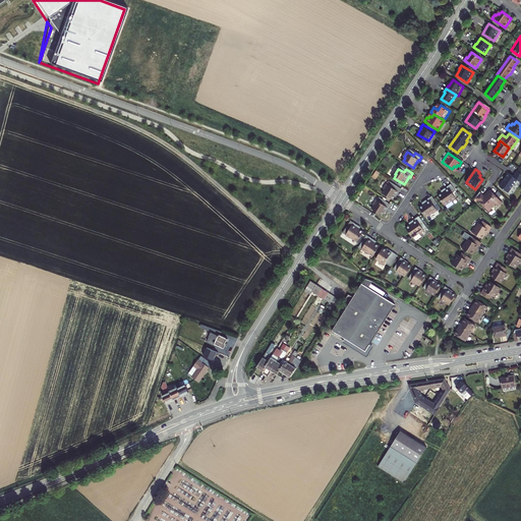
[(508,172),(499,186),(510,193),(518,180),(520,182),(520,172),(518,171),(514,176),(508,172)]
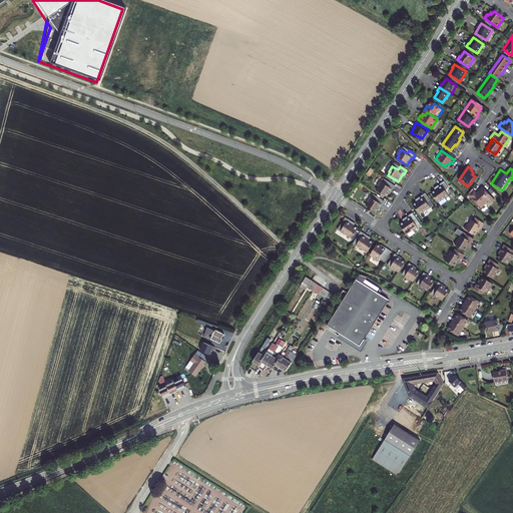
[(435,189),(431,191),(438,202),(445,197),(449,195),(445,189),(448,187),(444,180),(437,185),(438,186),(435,189)]
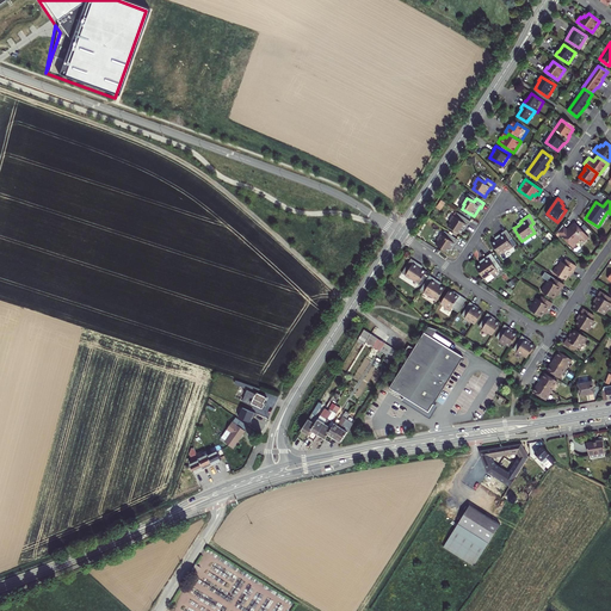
[(452,223),(450,227),(462,235),(464,230),(468,226),(469,226),(471,222),(464,217),(462,221),(455,216),(451,222),(452,223)]
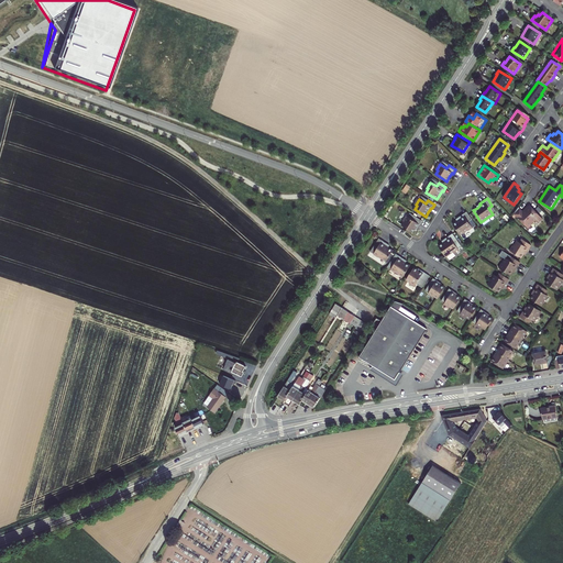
[(521,208),(516,214),(519,218),(518,219),(529,229),(536,221),(539,224),(544,219),(529,206),(525,211),(521,208)]
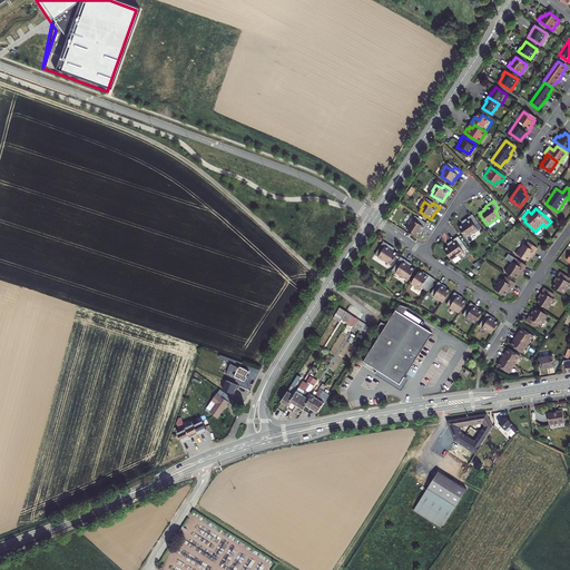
[(462,223),(458,226),(465,237),(473,232),(473,233),(478,229),(473,223),(478,220),(472,213),(464,218),(465,220),(462,223)]
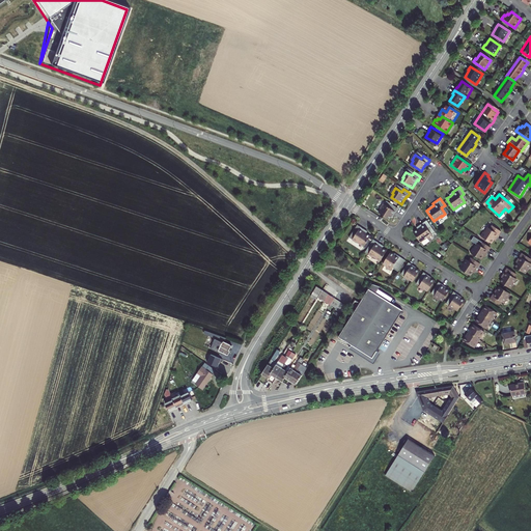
[(381,210),(379,213),(389,219),(391,216),(394,211),(396,212),(398,208),(391,204),(389,207),(384,203),(380,208),(381,210)]
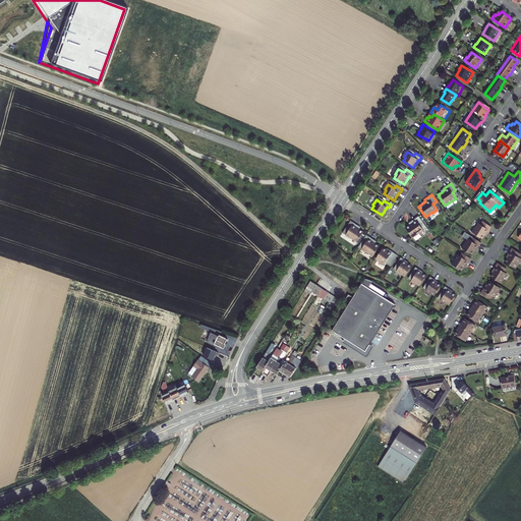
[(410,225),(406,228),(413,238),(420,233),(420,234),(424,231),(420,226),(424,223),(419,217),(412,221),(413,223),(410,225)]
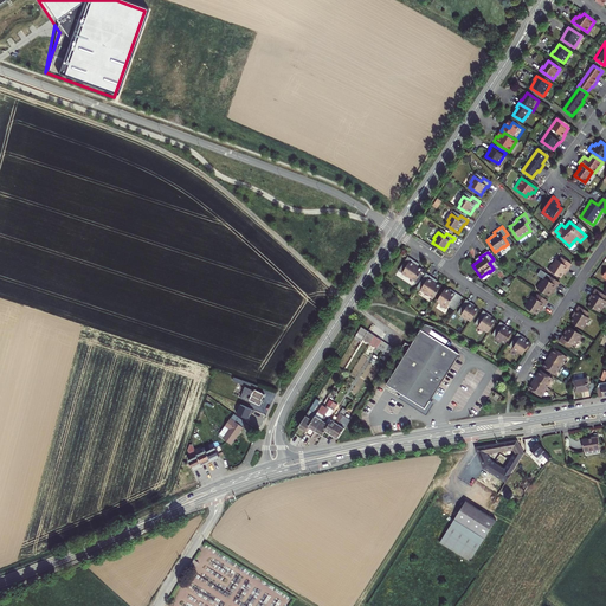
[(407,257),(403,265),(406,268),(401,275),(406,277),(407,277),(416,282),(423,270),(418,266),(414,264),(416,263),(407,257)]
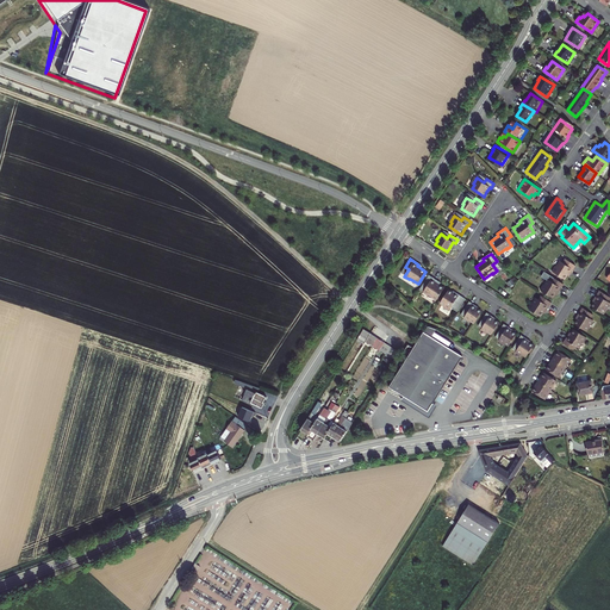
[(556,267),(553,272),(565,280),(568,275),(570,273),(571,274),(576,266),(566,259),(564,262),(561,261),(556,267)]
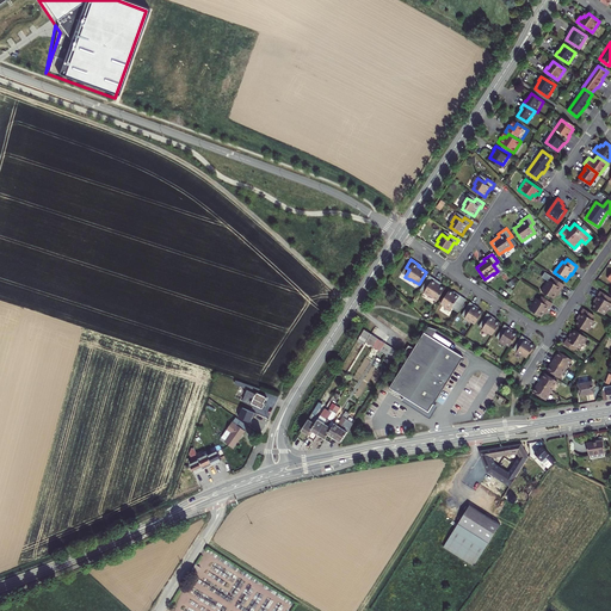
[(430,276),(424,284),(429,287),(424,292),(429,296),(429,295),(437,301),(445,288),(440,285),(437,283),(438,281),(430,276)]
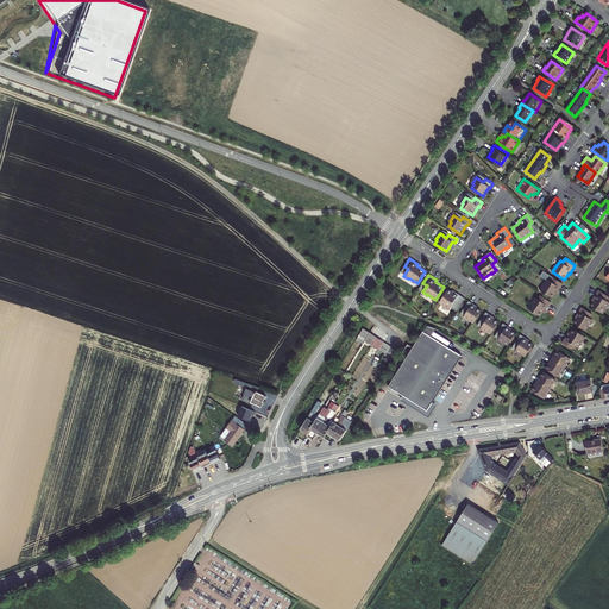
[(544,286),(542,284),(540,289),(552,297),(554,294),(557,290),(558,292),(563,283),(553,277),(551,281),(547,280),(544,286)]
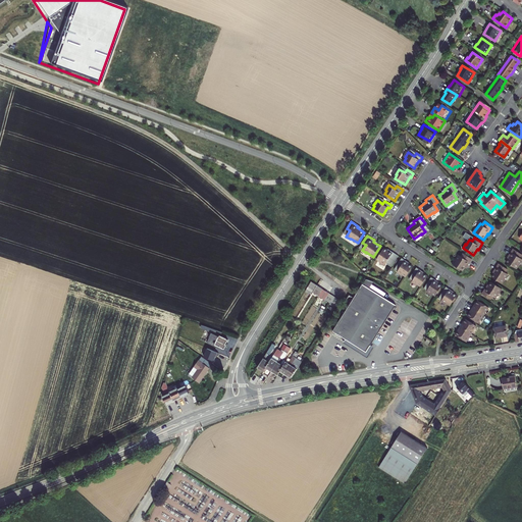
[(383,248),(376,259),(379,261),(379,262),(384,265),(388,259),(395,262),(399,256),(393,252),(392,253),(387,250),(383,248)]
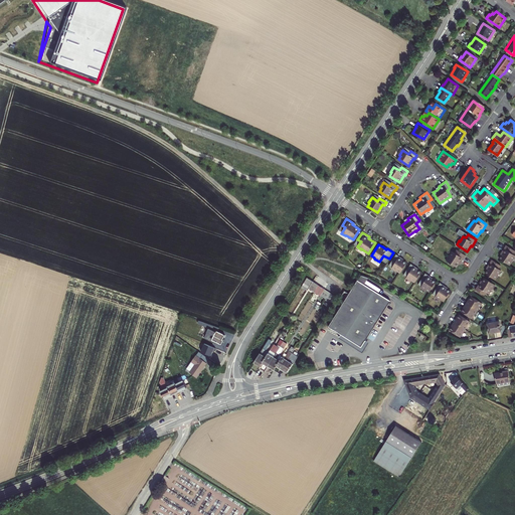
[(514,250),(506,244),(502,251),(503,252),(501,254),(499,258),(510,265),(512,261),(511,261),(514,255),(512,253),(514,250)]
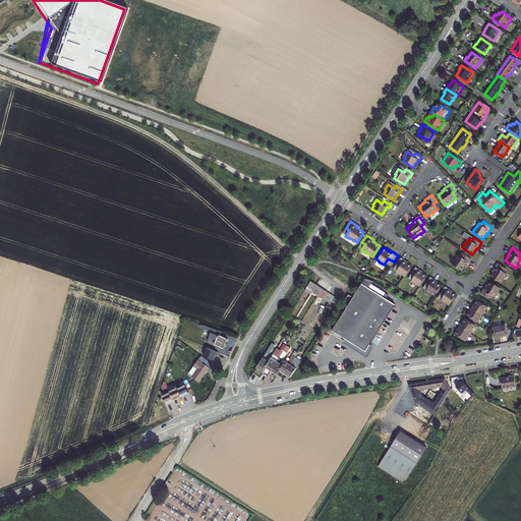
[(455,259),(454,259),(452,264),(462,271),(464,267),(466,265),(467,266),(471,258),(463,252),(461,256),(458,254),(455,259)]
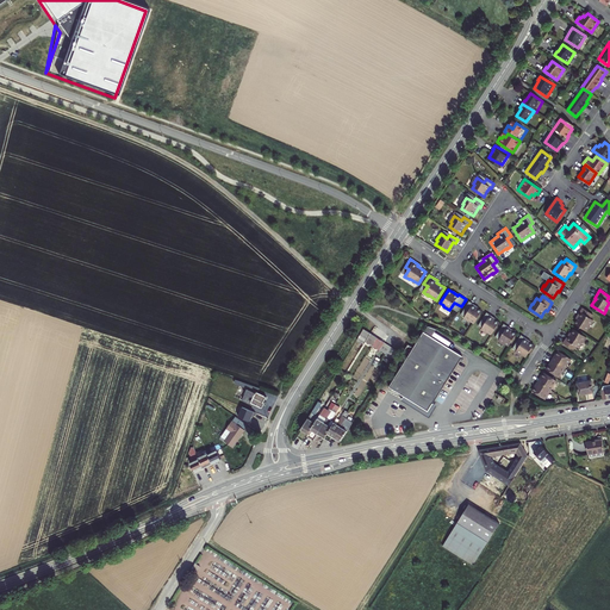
[(471,321),(474,323),(483,311),(478,309),(473,305),(473,304),(470,302),(461,315),(465,317),(464,318),(470,322),(471,321)]
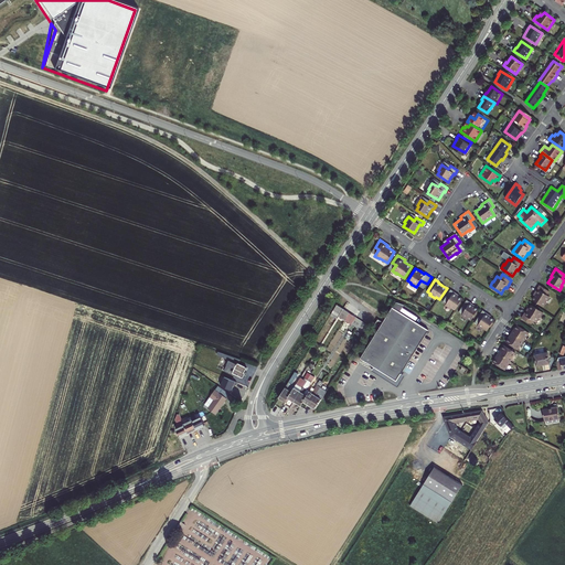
[(548,290),(540,285),(535,292),(534,296),(532,299),(543,307),(546,302),(545,301),(550,296),(546,295),(548,290)]
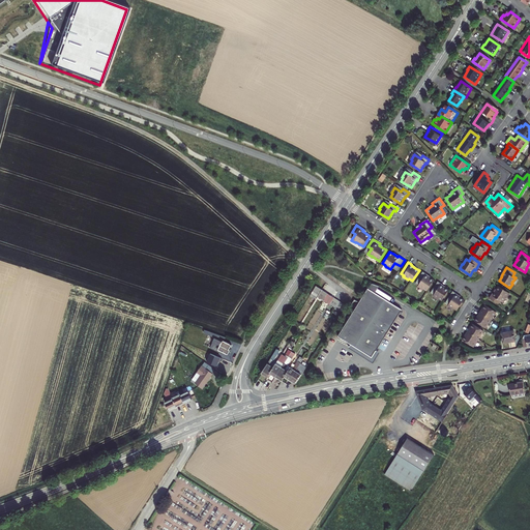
[(423,289),(428,291),(434,281),(430,277),(425,275),(427,273),(422,271),(415,283),(418,285),(418,286),(423,290),(423,289)]
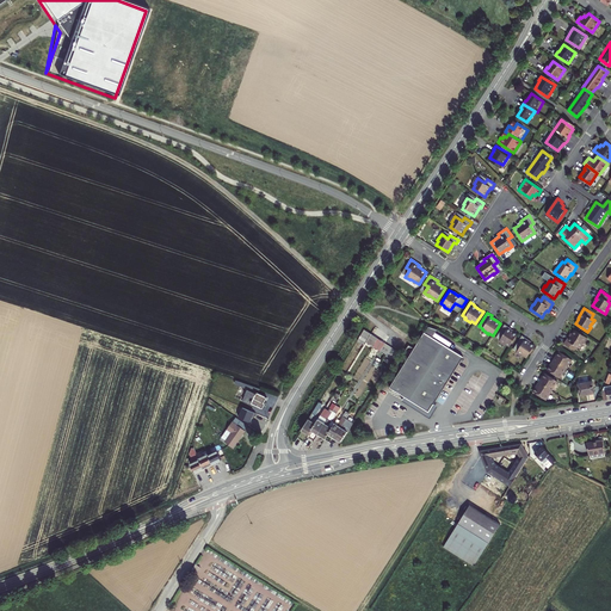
[(506,344),(510,346),(517,334),(513,332),(508,328),(508,327),(505,325),(497,338),(500,340),(499,341),(505,345),(506,344)]
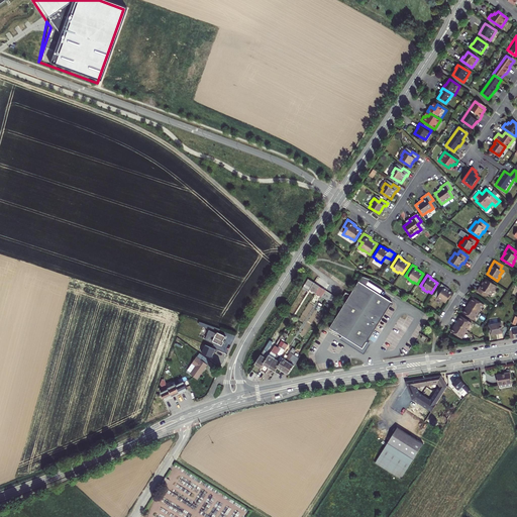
[(316,281),(310,277),(305,286),(311,289),(312,287),(316,281)]
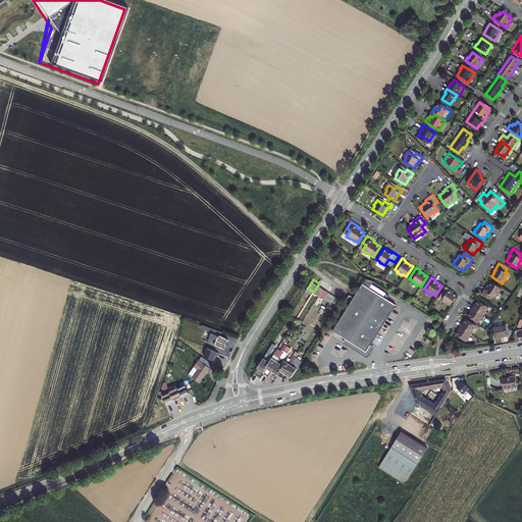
[(370,288),(367,286),(371,280),(367,279),(363,284),(363,283),(353,299),(351,303),(333,330),(346,338),(366,352),(371,345),(397,305),(370,288)]
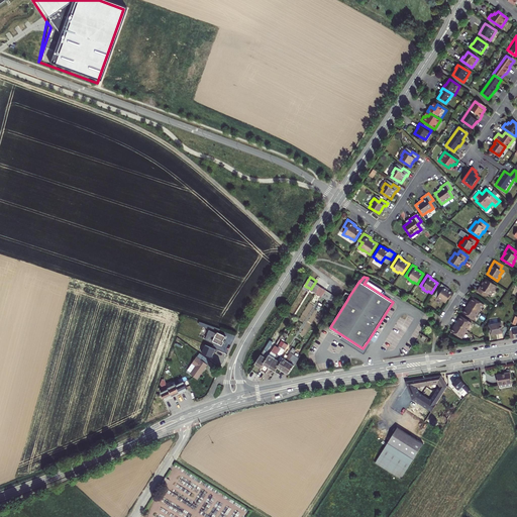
[(493,289),(494,290),(497,286),(486,279),(484,282),(483,285),(482,284),(477,291),(486,296),(488,293),(490,295),(493,289)]
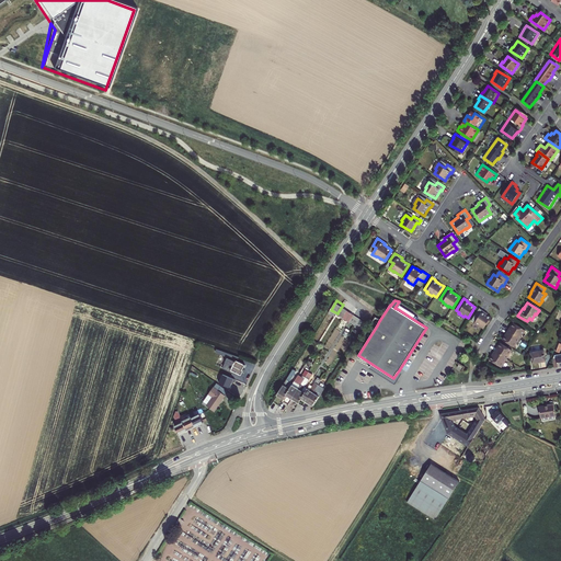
[(350,309),(343,305),(339,311),(345,316),(350,309)]
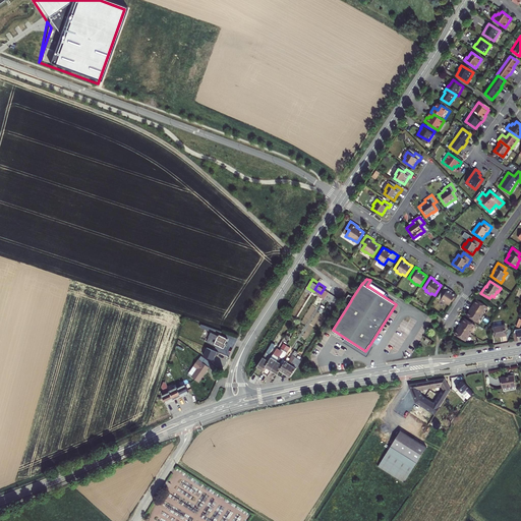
[(446,302),(450,305),(456,295),(452,292),(448,290),(449,288),(445,286),(438,297),(441,299),(441,300),(446,303),(446,302)]
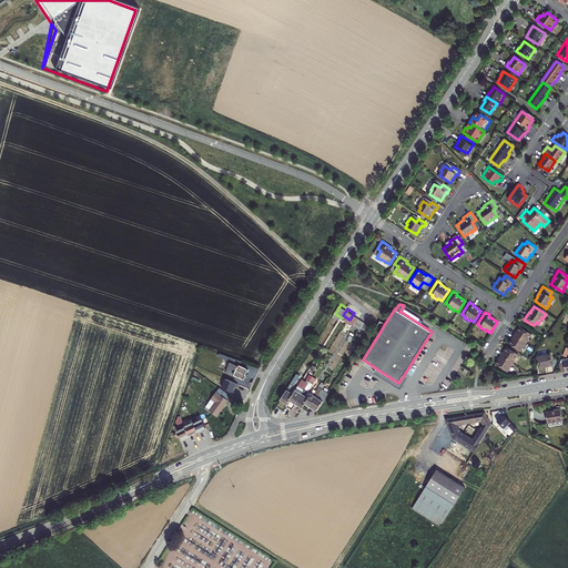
[(359,316),(354,313),(350,320),(355,323),(359,316)]
